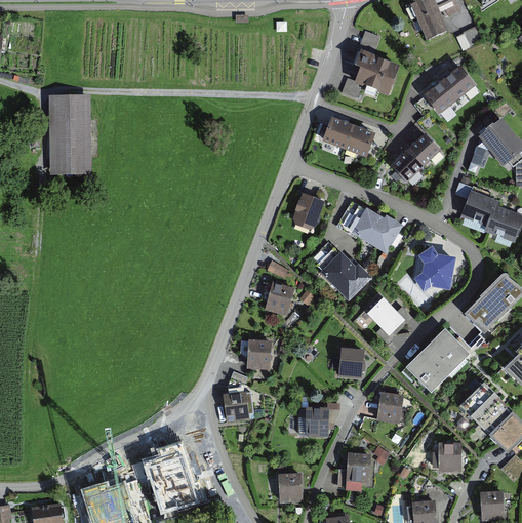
[(466,10),(460,0),(436,0),(413,0),(406,4),(427,43),(453,30),(448,19),(466,10)]
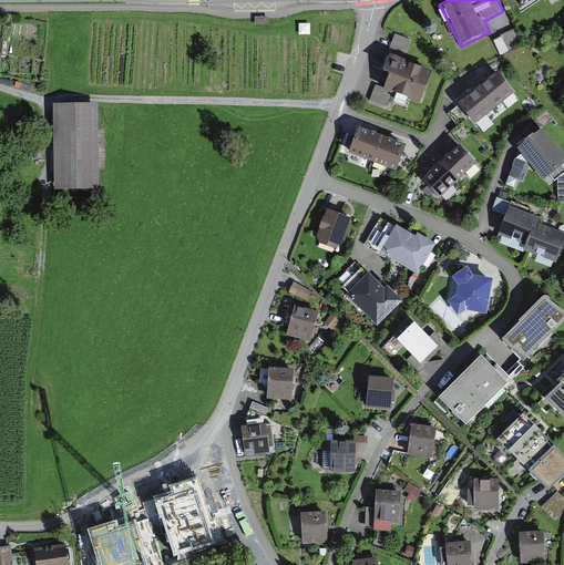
[(417,38),(397,31),(389,53),(396,55),(385,88),(379,85),(372,102),(398,111),(403,96),(427,105),(439,70),(409,59),(417,38)]
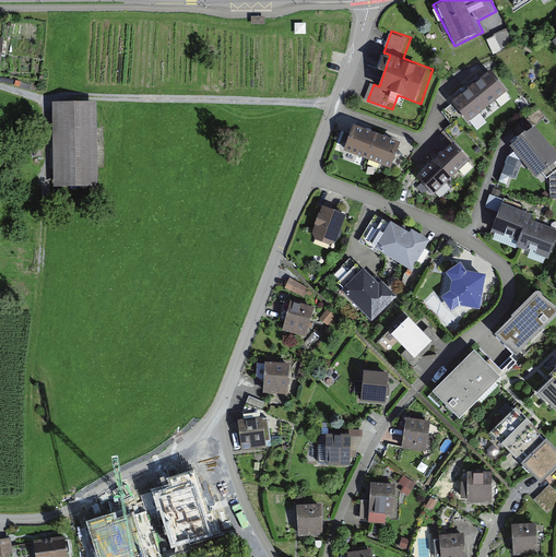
[(20,39),(0,37),(0,69),(15,71),(20,39)]
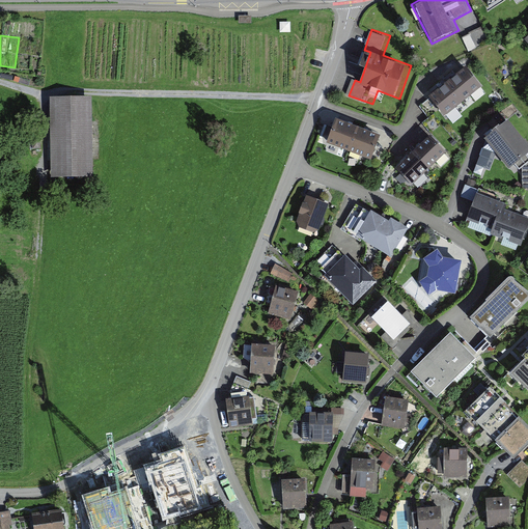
[(482,83),(466,62),(444,80),(462,101),(482,83)]
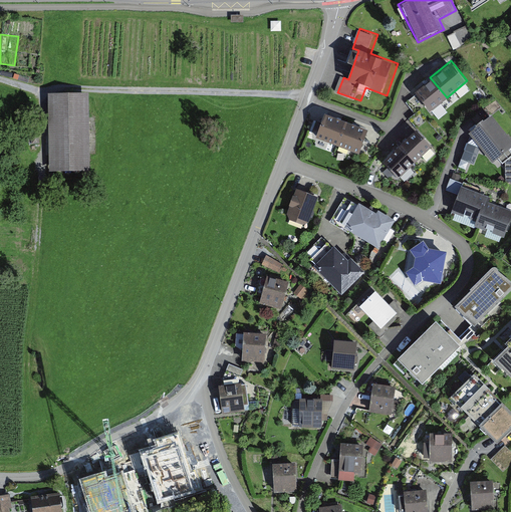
[(447,97),(430,77),(414,91),(436,117),(445,110),(440,103),(447,97)]
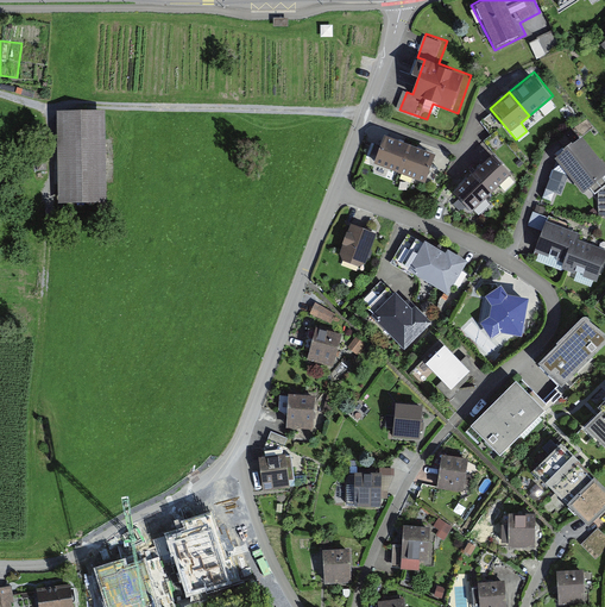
[(115,117),(68,116),(67,199),(115,200),(115,117)]
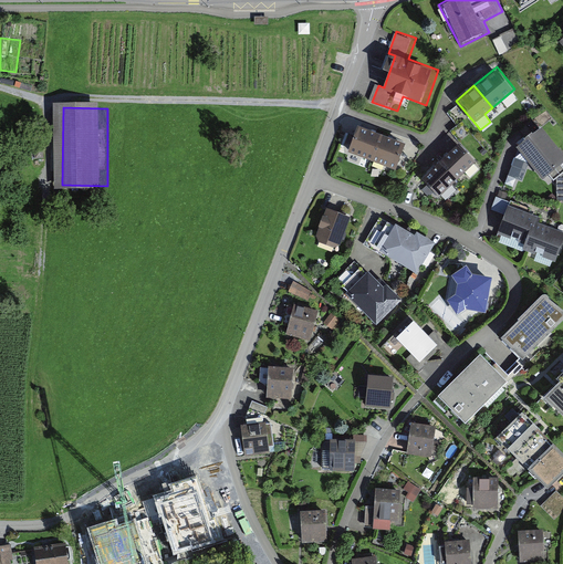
[(371,165),(383,135),(357,125),(346,155),(371,165)]
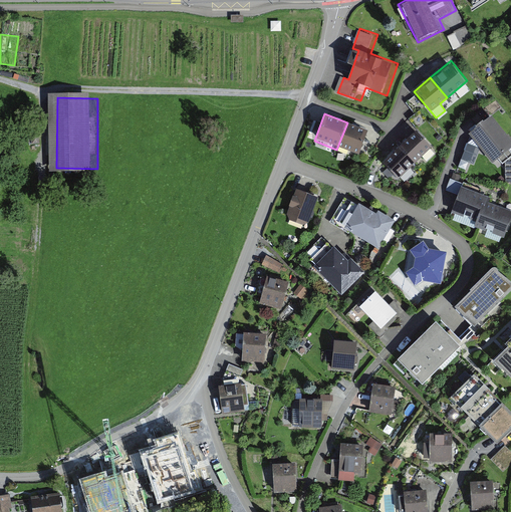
[(510,132),(495,113),(469,136),(492,164),(502,156),(510,162),(510,132)]
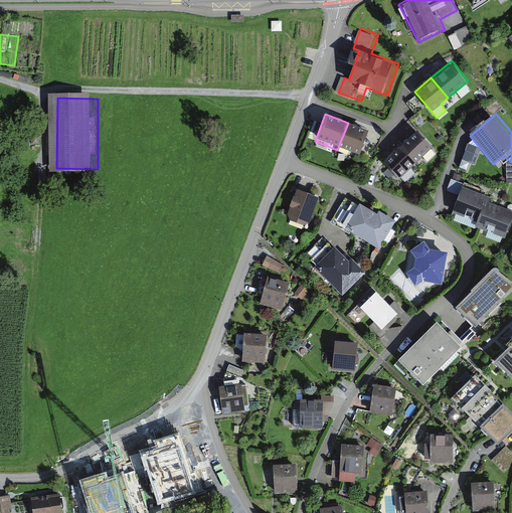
[(358,159),(370,132),(348,123),(337,150),(358,159)]
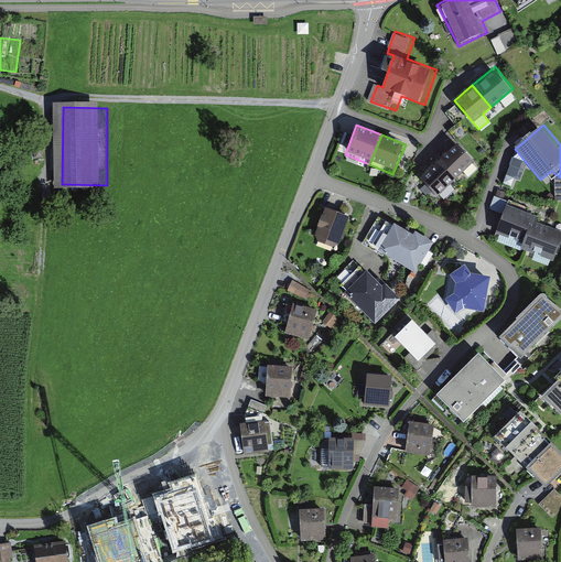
[(456,143),(437,161),(454,179),(464,170),(470,176),(478,168),(456,143)]
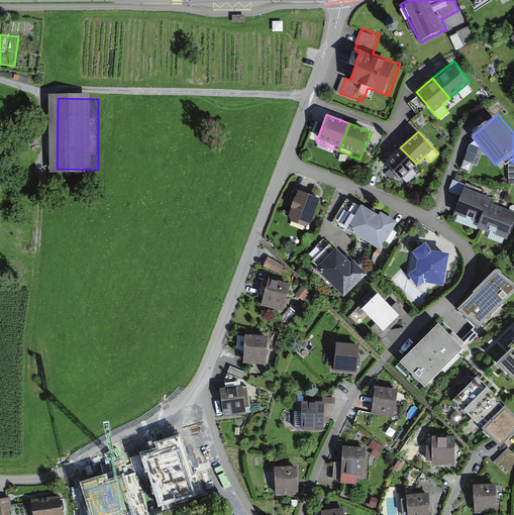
[(416,164),(400,147),(386,162),(401,178),(416,164)]
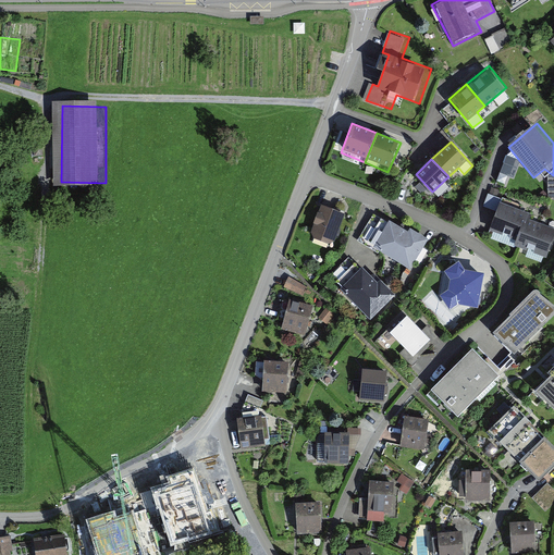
[(526,208),(496,199),(488,227),(516,237),(524,213),(526,208)]
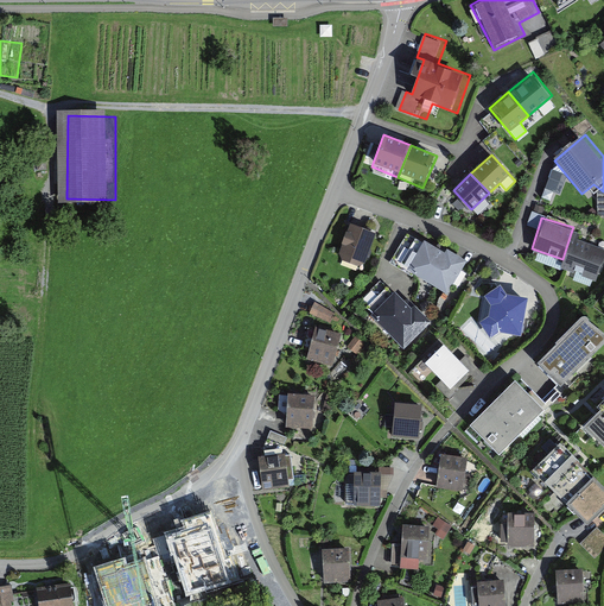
[(375,234),(350,225),(338,254),(363,264),(375,234)]
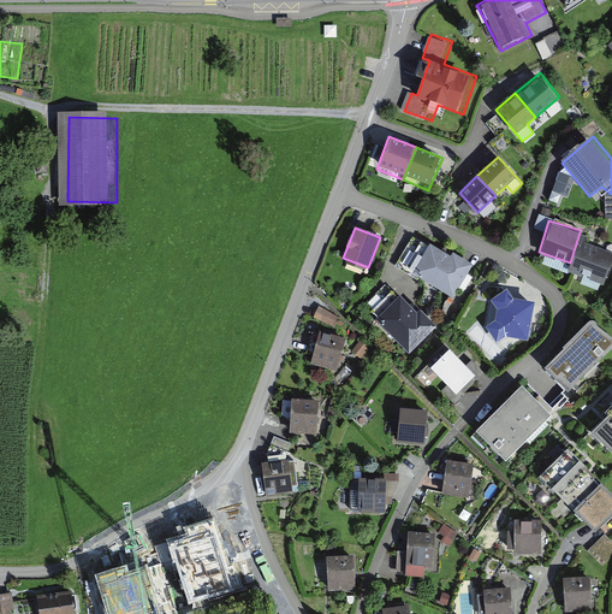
[(606,243),(578,236),(569,267),(596,275),(606,243)]
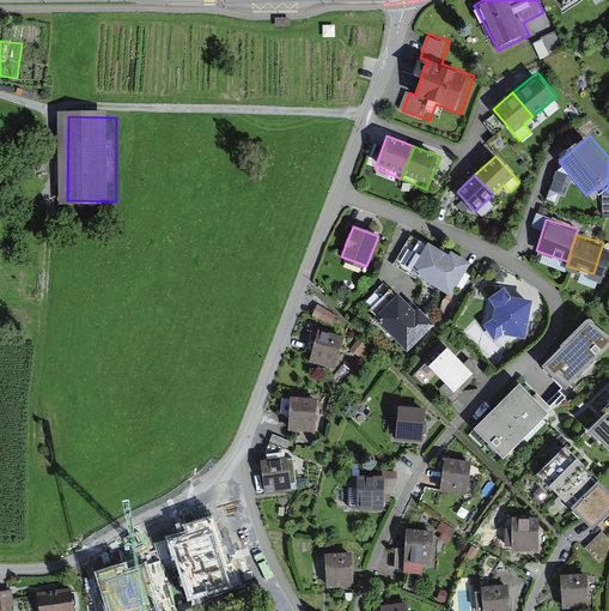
[(469,267),(415,237),(400,267),(452,297),(469,267)]
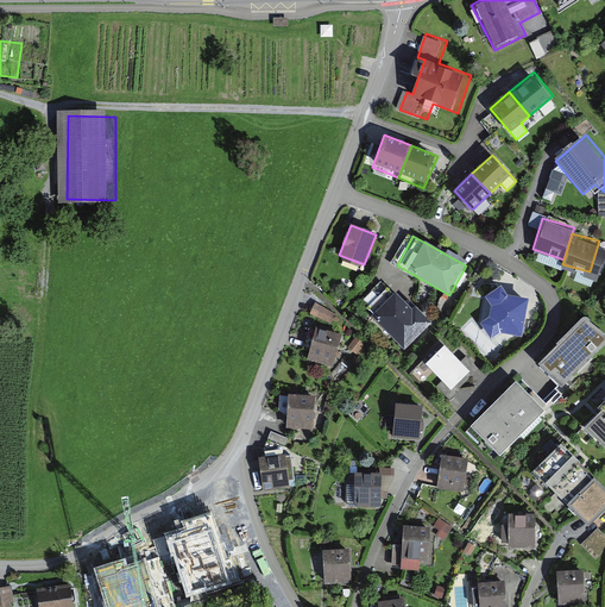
[(389,279),(364,308),(410,349),(435,319),(389,279)]
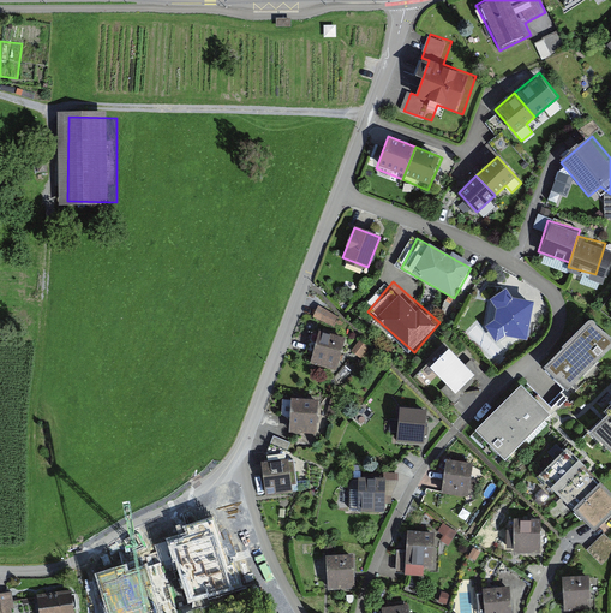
[(501,289),(487,298),(490,308),(490,319),(483,325),(495,335),(502,331),(532,338),(534,302),(507,299),(501,289)]
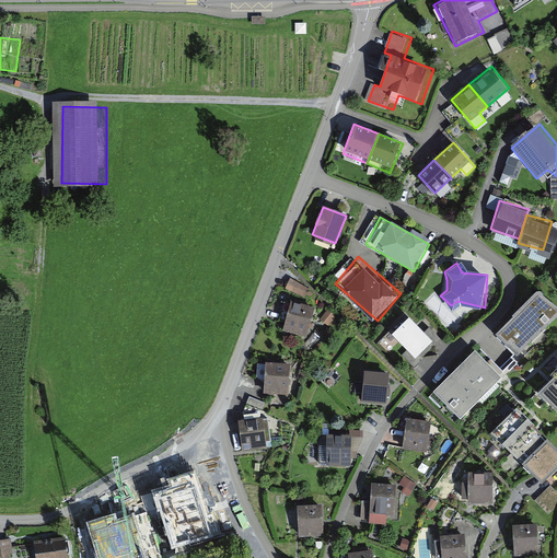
[(294,278),(291,286),(309,293),(313,286),(294,278)]
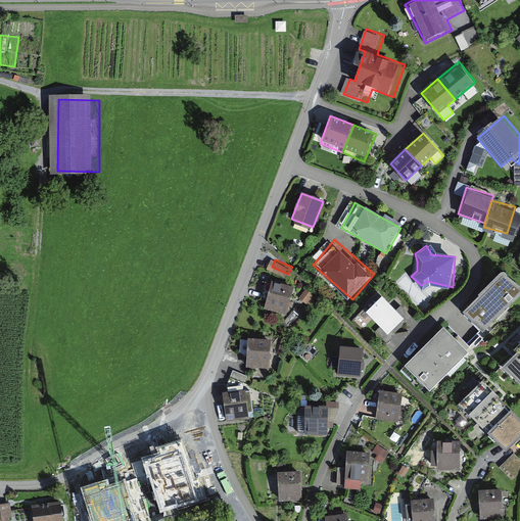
[(515,291),(497,274),(464,311),(482,327),(515,291)]
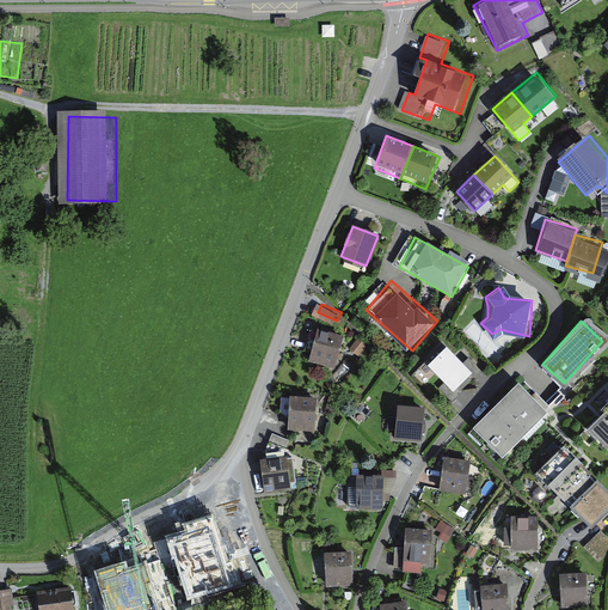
[(341,335),(314,329),(307,359),(335,365),(341,335)]
